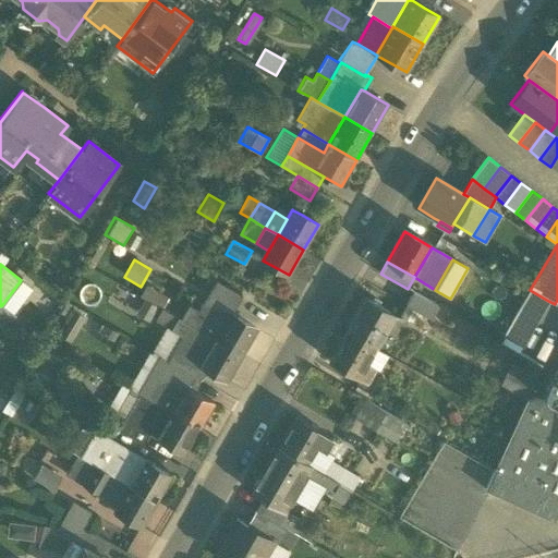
[(21,280),(1,306),(11,314),(32,288),(21,280)]
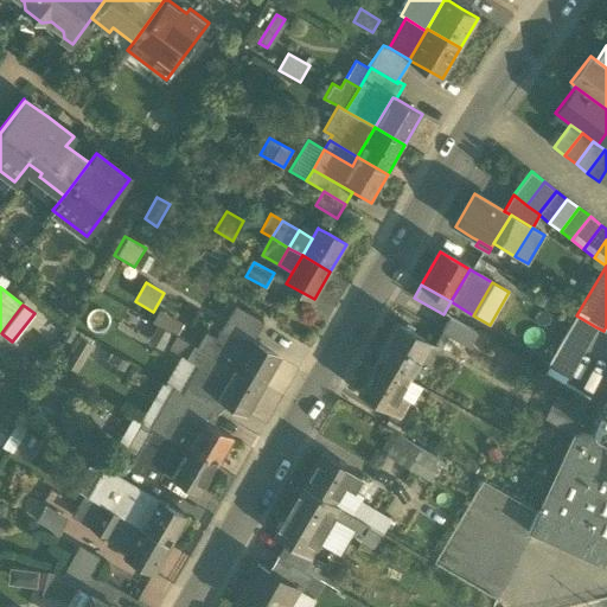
[(231,320),(256,334),(264,323),(238,307),(231,320)]
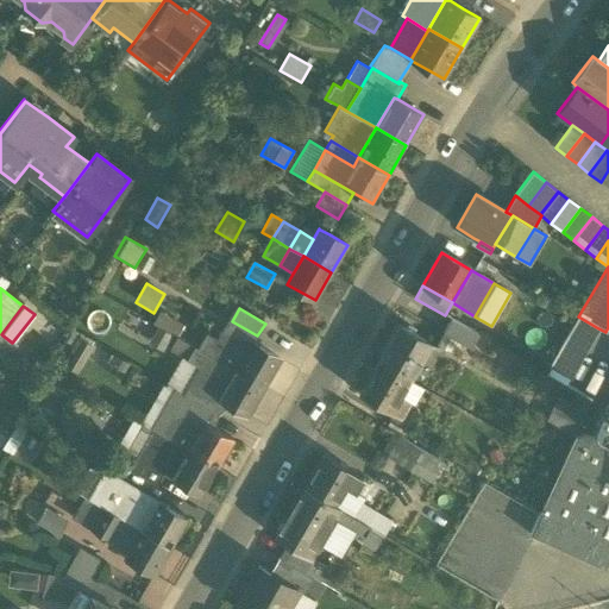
[(159,311),(152,322),(177,337),(184,325),(159,311)]
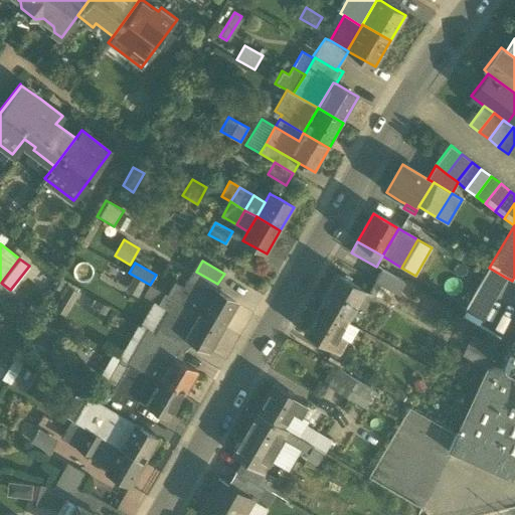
[(506,278),(489,268),(461,315),(479,325),(506,278)]
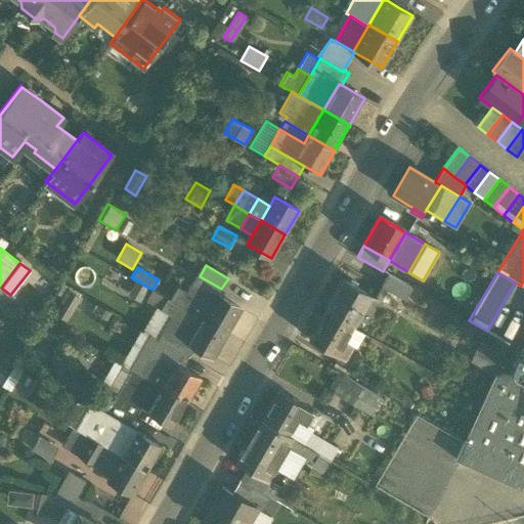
[(382,286),(405,300),(411,288),(388,274),(382,286)]
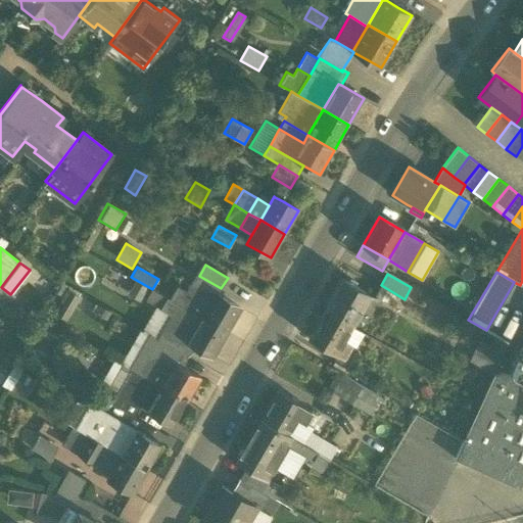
[(188,293),(181,306),(227,333),(241,308),(218,295),(221,288),(199,276),(188,293)]
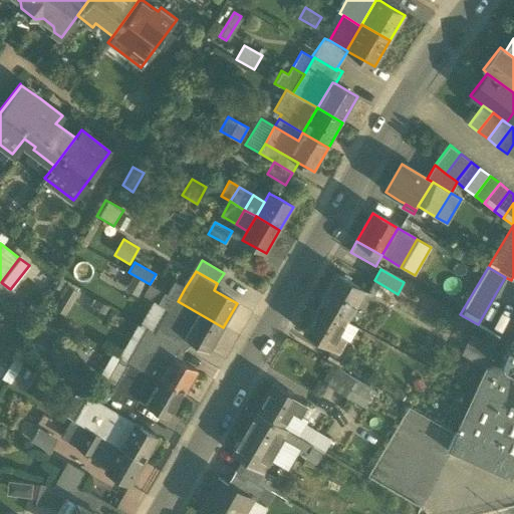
[(338,275),(320,304),(347,320),(364,290),(338,275)]
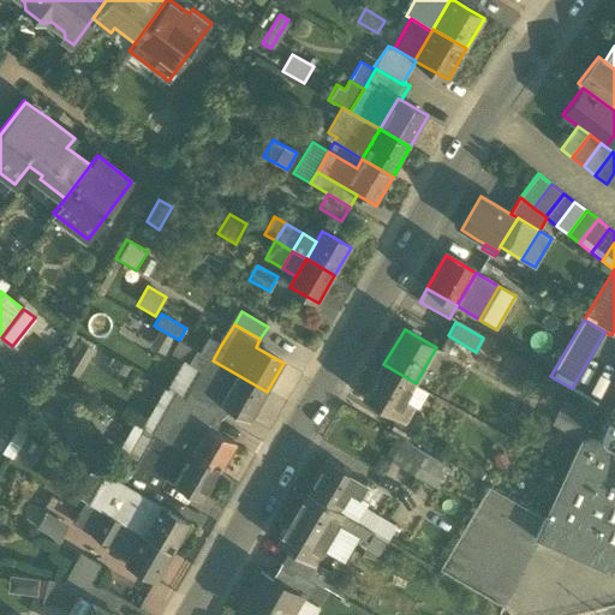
[(169,346),(173,339),(160,330),(149,347),(163,356),(169,346)]
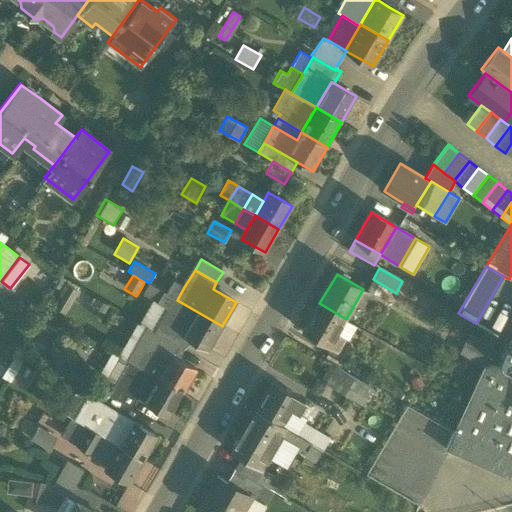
[(173,280),(166,293),(175,299),(177,300),(184,287),(173,280)]
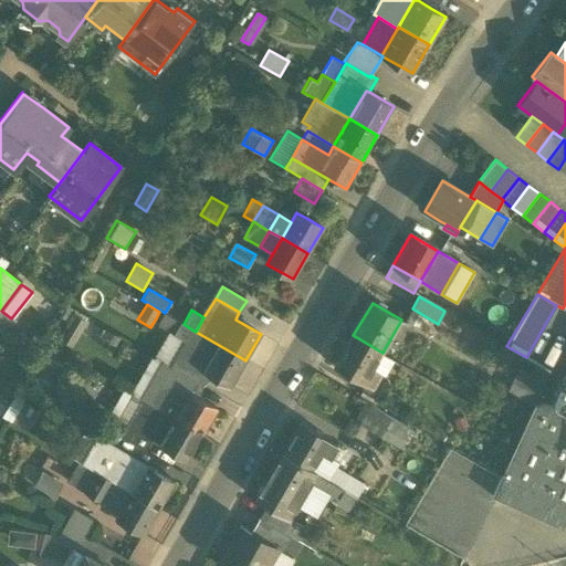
[(165,313),(164,314),(160,321),(158,324),(169,329),(177,334),(182,324),(165,313)]
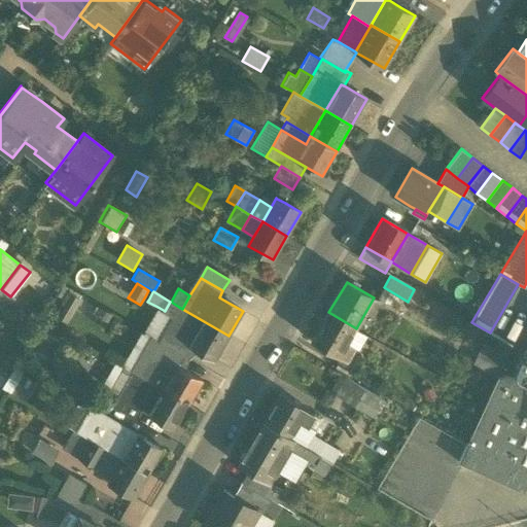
[(70,294),(57,317),(66,322),(79,300),(70,294)]
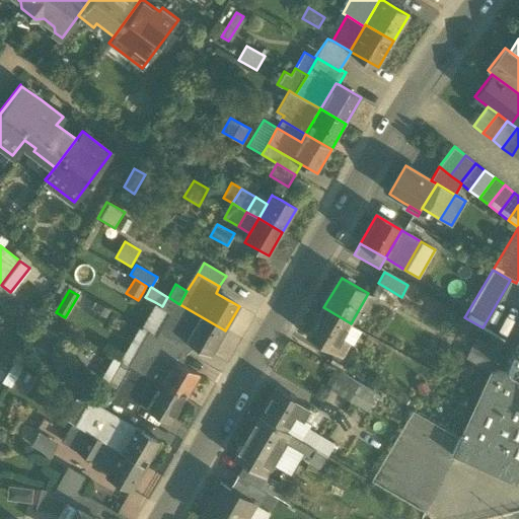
[(162,306),(155,302),(141,326),(154,335),(157,337),(163,326),(177,303),(168,297),(167,297),(162,306)]
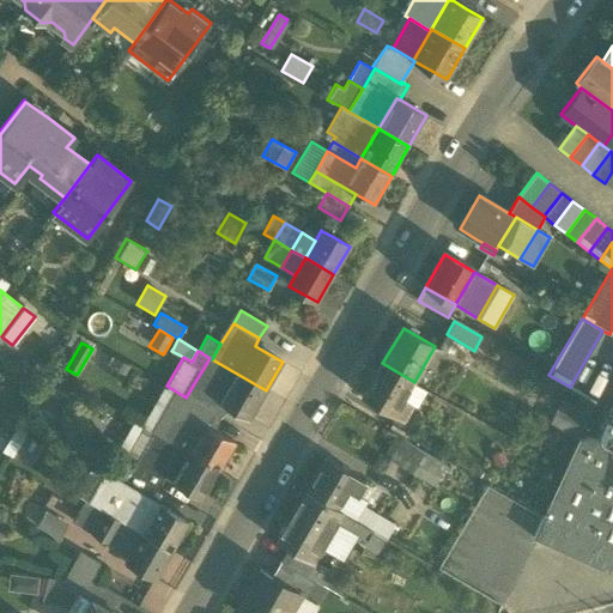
[(116,358),(108,372),(121,381),(131,366),(116,358)]
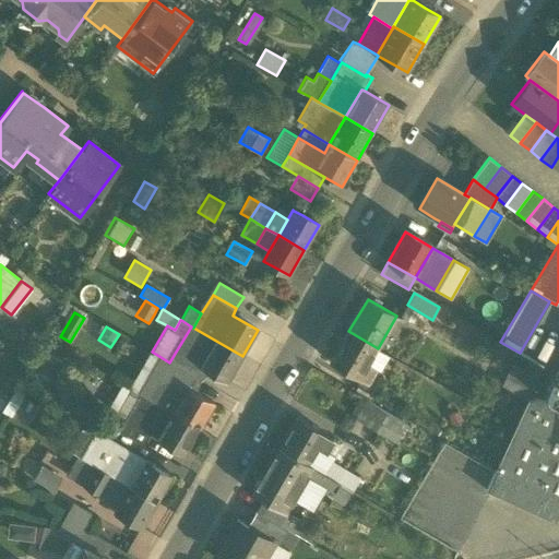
[(242,356),(193,328),(191,326),(176,352),(201,366),(201,367),(228,382),(242,356)]
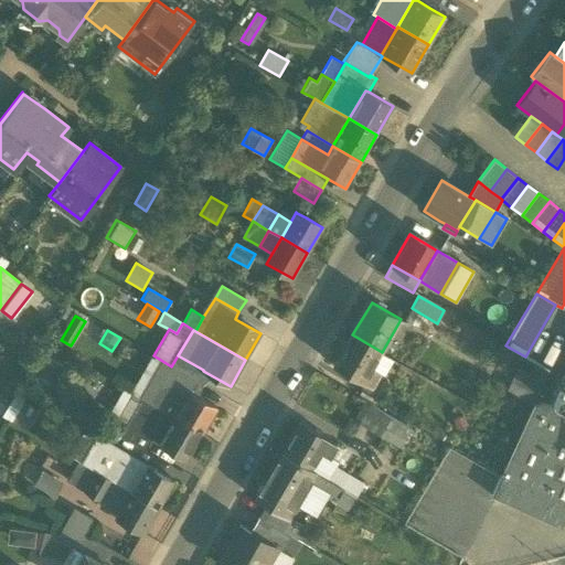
[(371,370),(382,352),(352,334),(333,368),(372,391),(381,375),(371,370)]
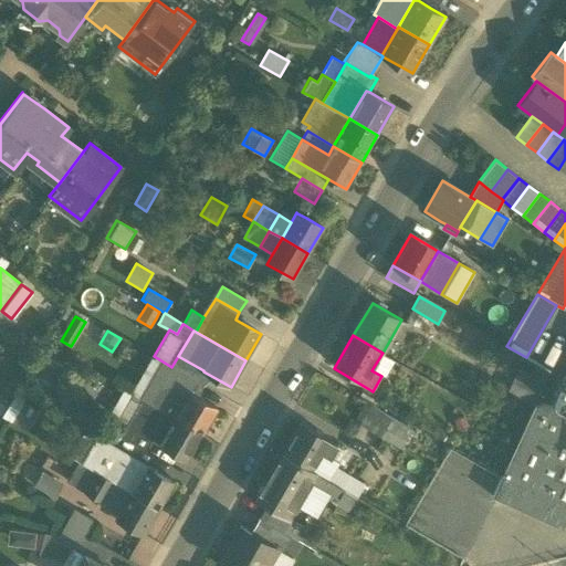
[(394,359),(383,353),(371,370),(381,376),(384,377),(394,359)]
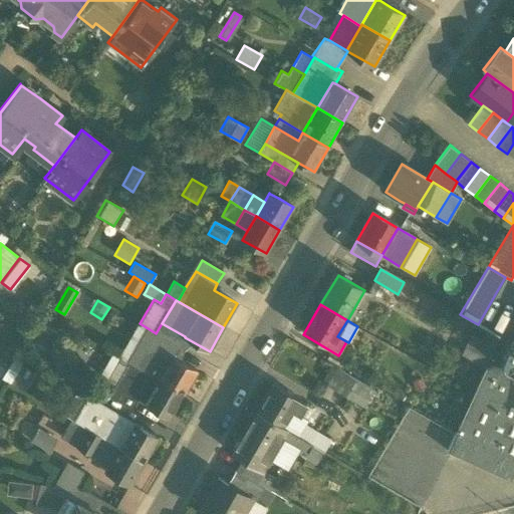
[(133,364),(153,331),(138,322),(118,356),(122,358),(133,364)]
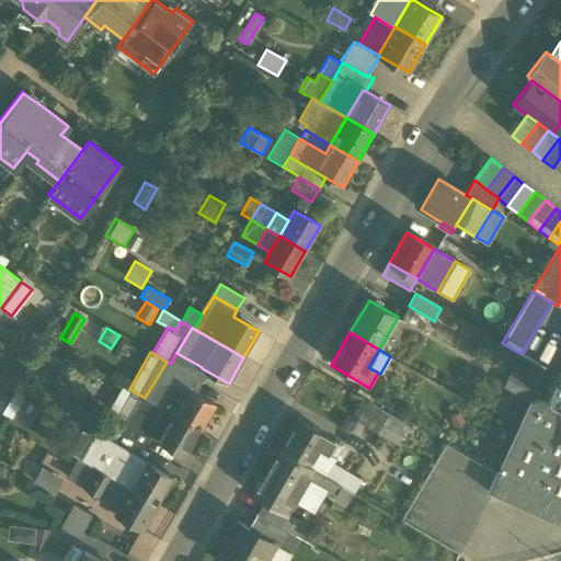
[(170,364),(195,378),(202,368),(202,367),(176,353),(170,364)]
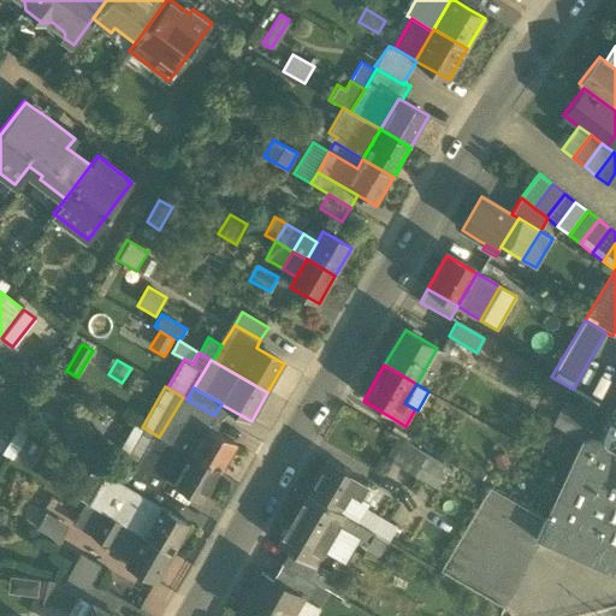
[(53,390),(41,410),(55,419),(67,398),(53,390)]
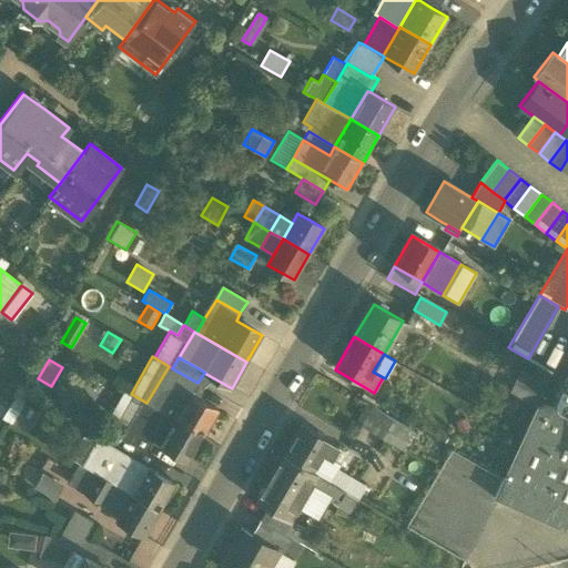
[(524,402),(536,407),(551,373),(539,365),(534,378),(524,401),(524,402)]
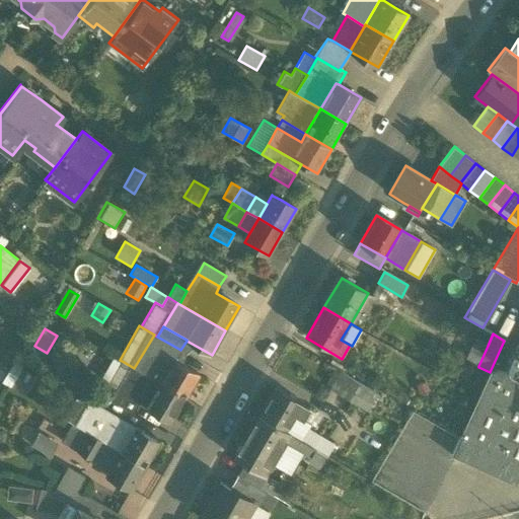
[(154,335),(147,346),(168,359),(169,358),(174,360),(180,350),(157,337),(154,335)]
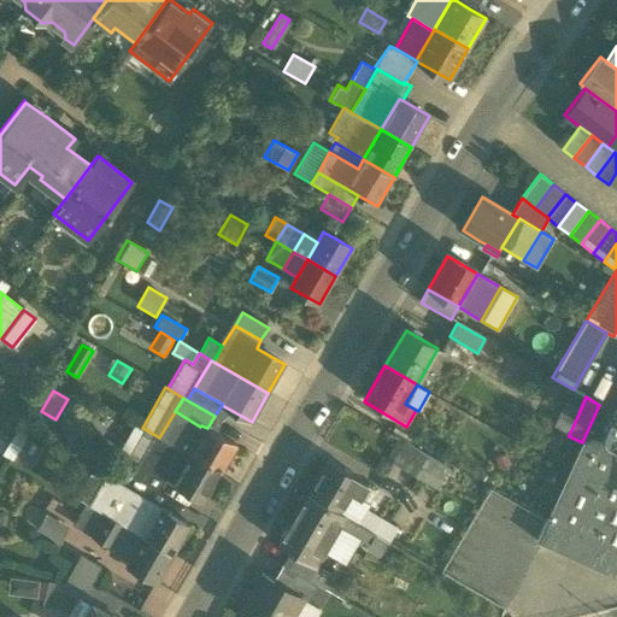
[(553,428),(569,435),(580,411),(564,404),(553,428)]
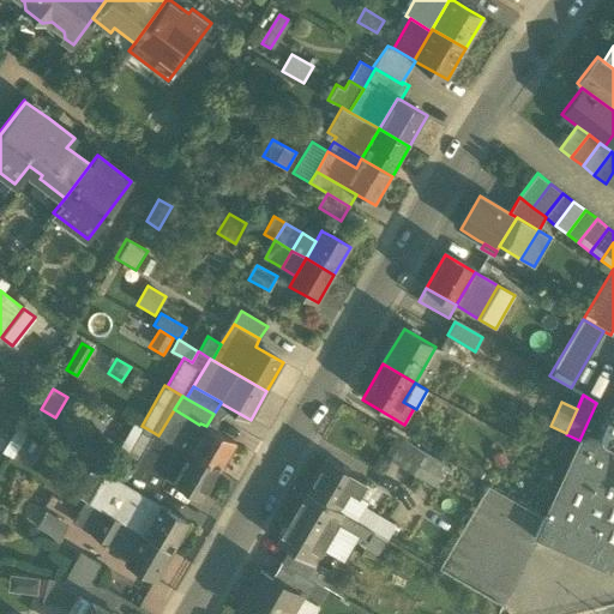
[(190,455),(206,426),(200,423),(199,425),(174,409),(158,435),(162,438),(190,455)]
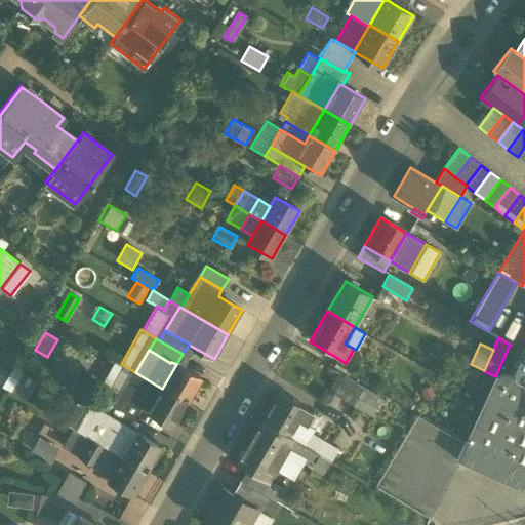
[(524,361),(519,359),(517,358),(510,374),(506,386),(519,393),(514,404),(488,392),(466,442),(524,468),(524,361)]
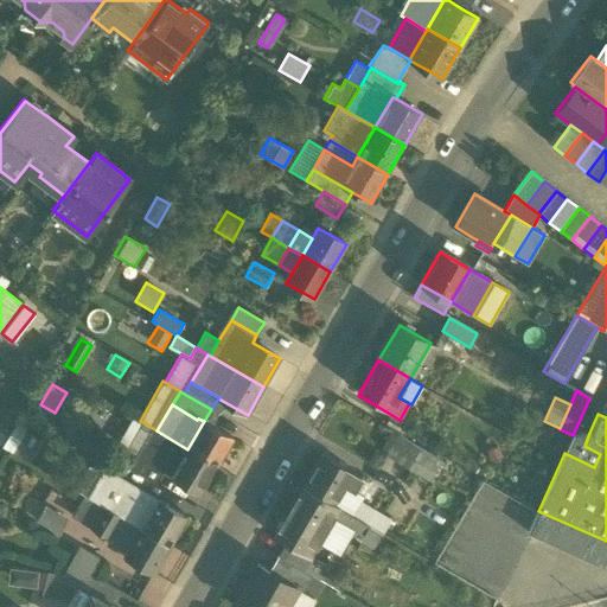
[(128,451),(145,423),(140,421),(133,416),(117,443),(128,451)]
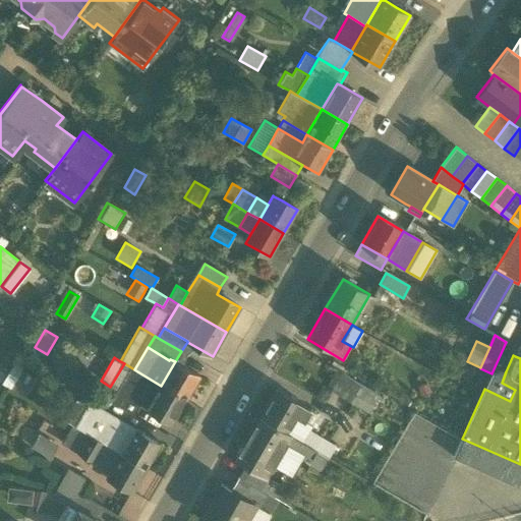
[(175,361),(161,386),(185,400),(186,400),(200,377),(175,361)]
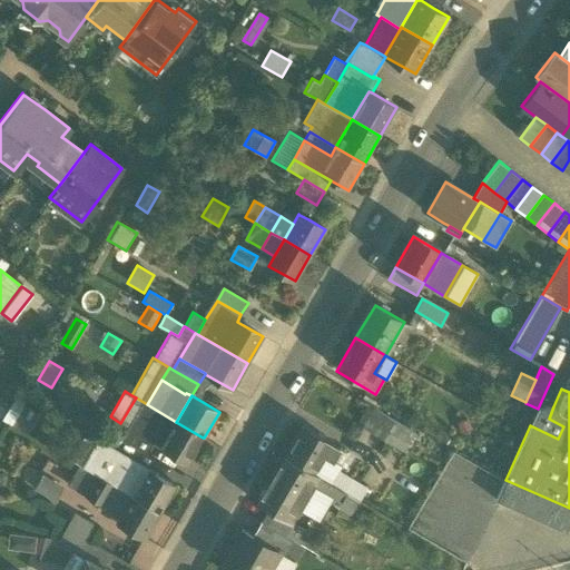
[(15,397),(1,420),(11,425),(22,406),(25,403),(15,397)]
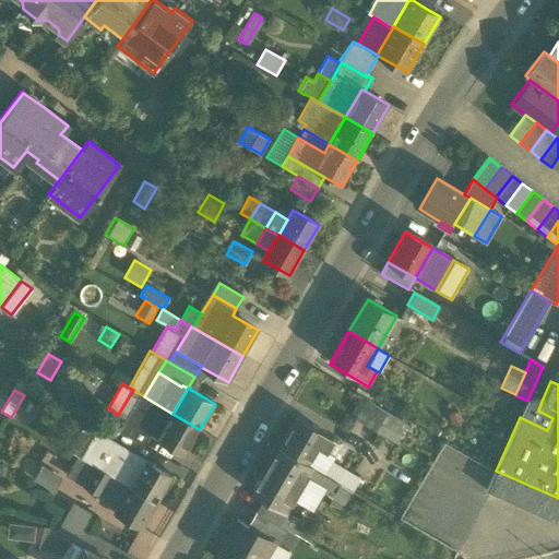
[(133,390),(118,415),(127,419),(133,424),(147,399),(144,396),(133,390)]
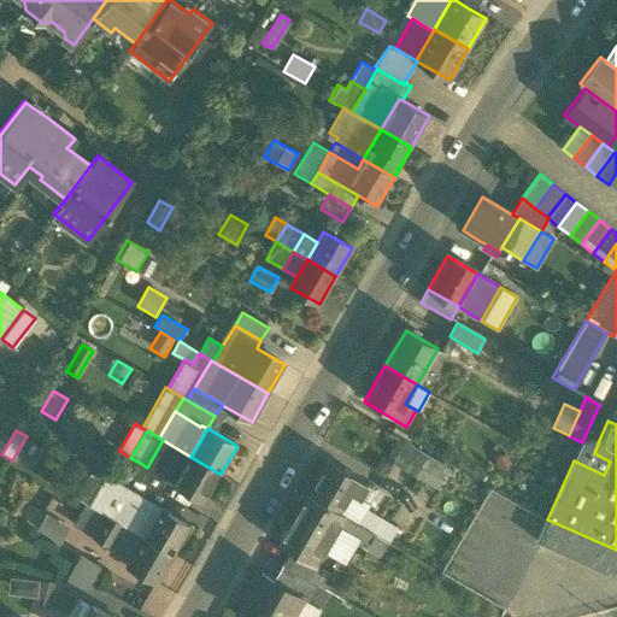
[(24,440),(12,460),(29,470),(41,450),(24,440)]
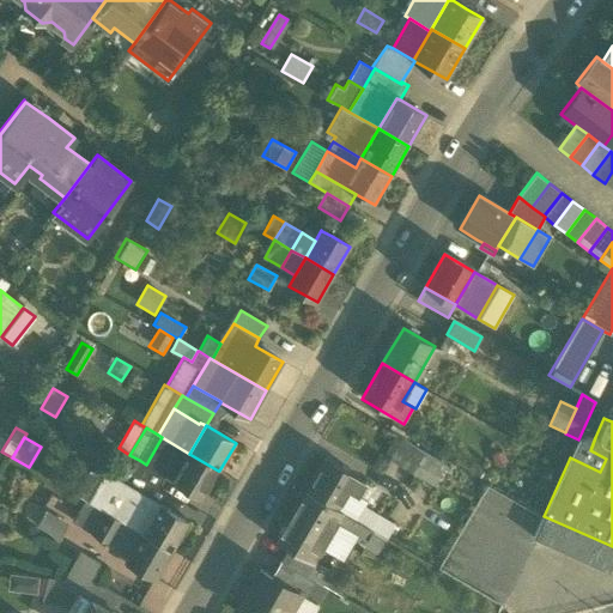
[(174,481),(189,454),(162,437),(146,465),(145,466),(164,477),(174,481)]
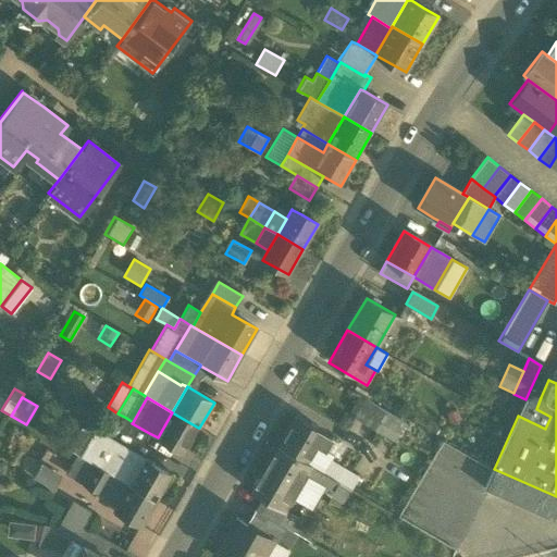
[(525,399),(518,416),(545,429),(551,417),(536,409),(541,397),(525,399)]
